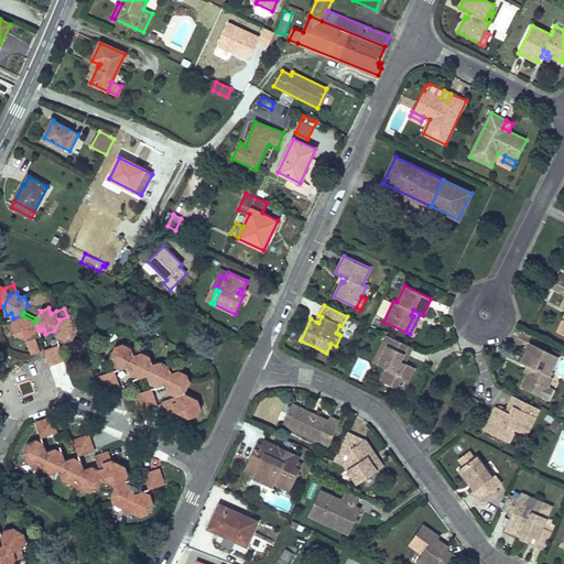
[(35,322),(22,315),(13,318),(14,323),(10,325),(13,334),(26,340),(31,355),(40,351),(35,337),(33,332),(39,331),(35,322)]
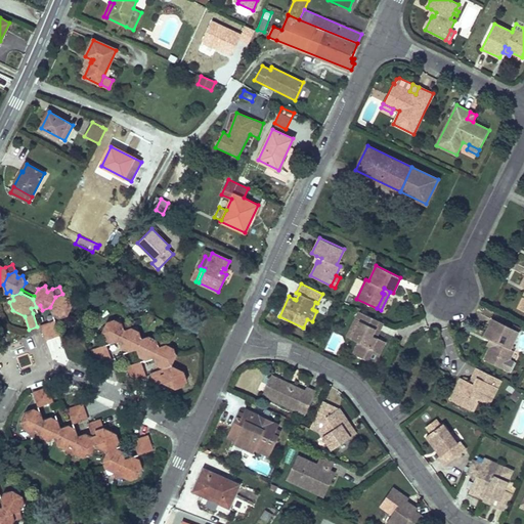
[(59,318),(68,315),(73,305),(70,298),(64,300),(62,294),(55,297),(50,307),(53,315),(57,313),(59,318)]
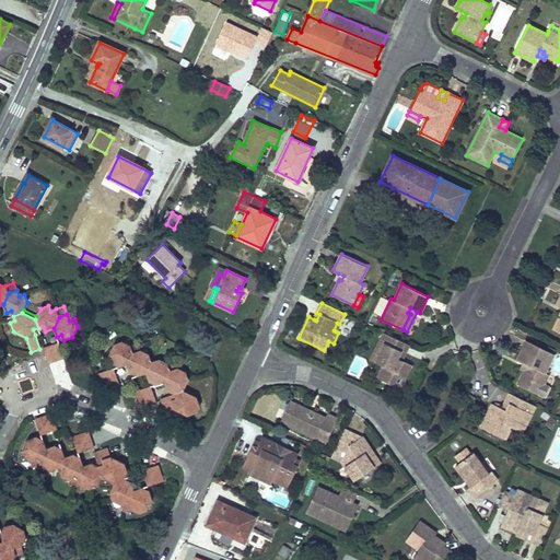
[(405,342),(384,333),(371,359),(383,365),(387,368),(382,380),(400,388),(411,364),(403,360),(398,358),(405,342)]
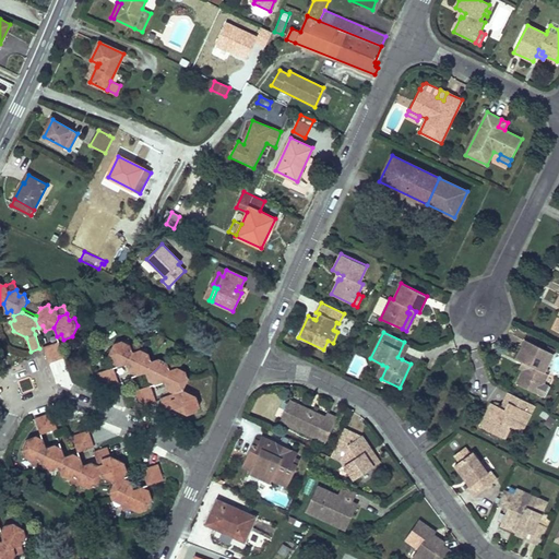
[(516,358),(523,361),(528,365),(526,369),(524,368),(523,369),(516,383),(538,394),(543,383),(548,373),(544,371),(554,353),(546,349),(526,340),(516,358)]
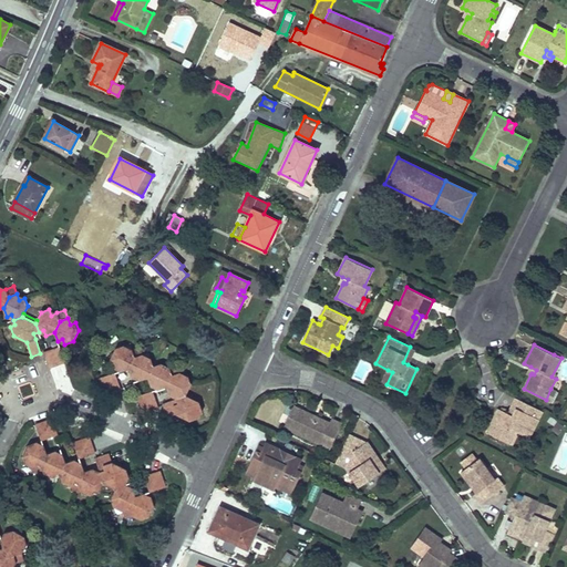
[(65,362),(60,346),(52,349),(58,364),(65,362)]
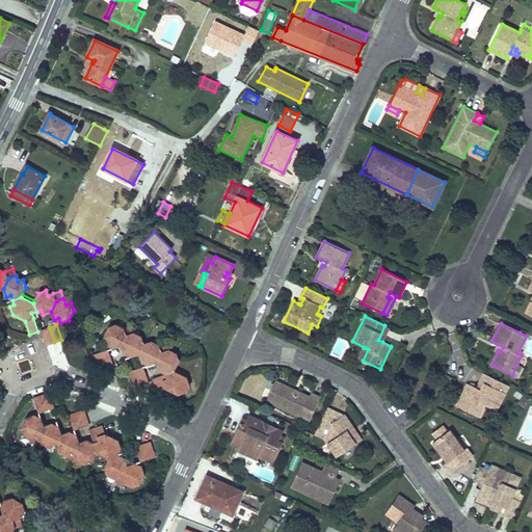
[(112,348),(122,345),(126,335),(134,333),(131,325),(124,327),(117,329),(116,324),(108,326),(104,337),(106,345),(111,343),(112,348)]
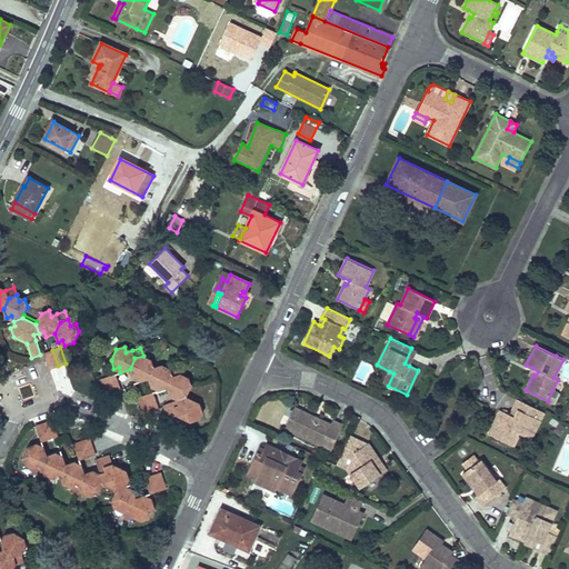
[(417,350),(411,348),(405,363),(409,366),(417,350)]
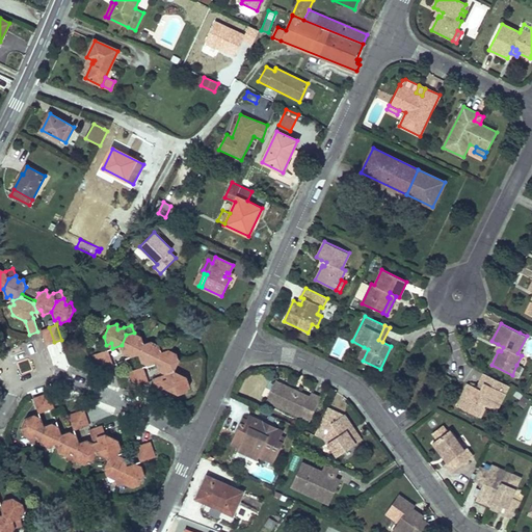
[(54,342),(49,327),(41,329),(47,345),(54,342)]
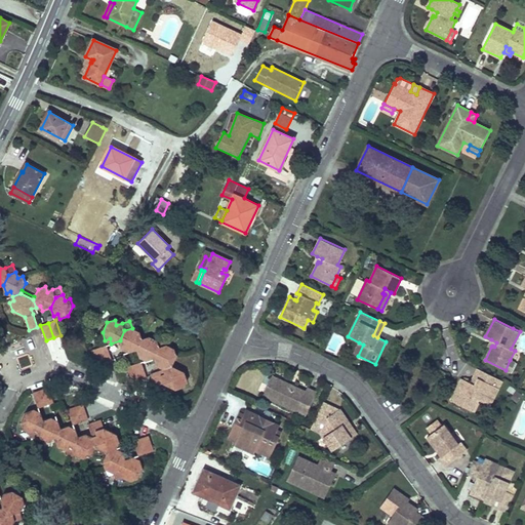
[(124,330),(120,340),(122,349),(127,348),(128,352),(136,349),(142,339),(139,331),(134,333),(132,328),(124,330)]
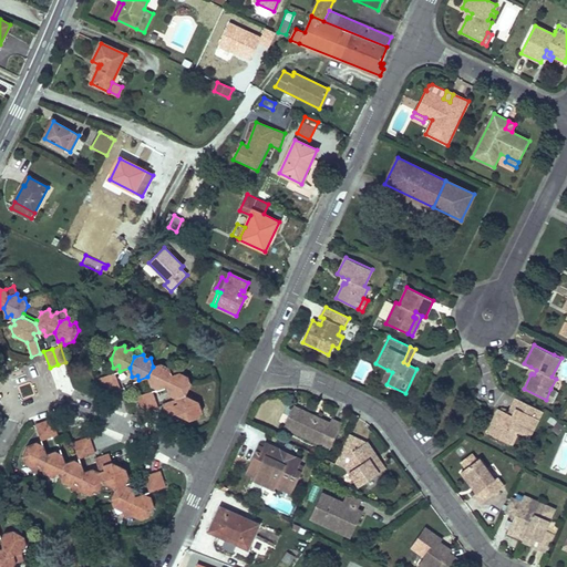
[(157,389),(166,385),(172,375),(181,372),(177,364),(169,368),(164,370),(162,363),(153,367),(147,377),(151,385),(156,384),(157,389)]
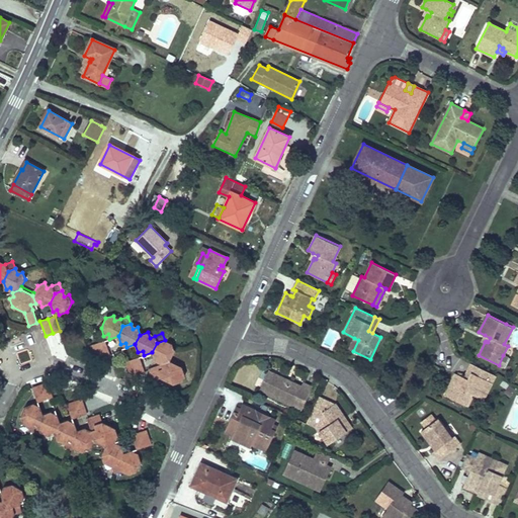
[(348,349),(353,351),(358,340),(354,338),(348,349)]
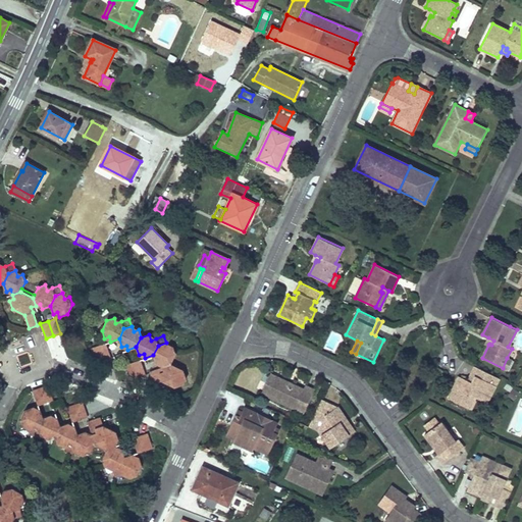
[(111,358),(106,343),(98,346),(104,360),(111,358)]
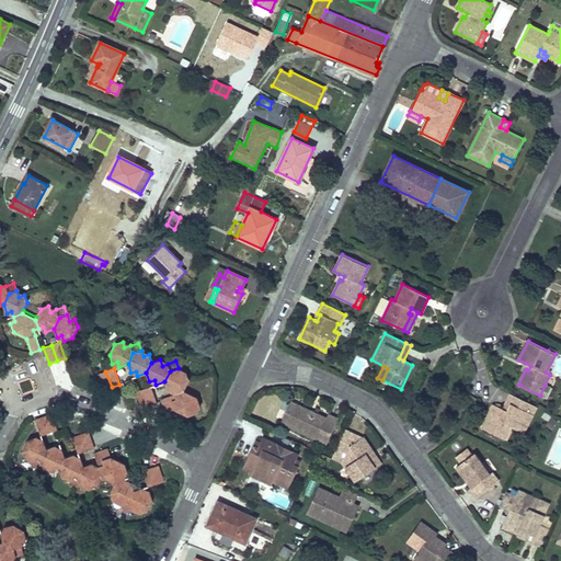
[(173,389),(174,393),(184,391),(185,388),(189,380),(186,373),(180,375),(179,368),(170,371),(164,381),(168,390),(173,389)]
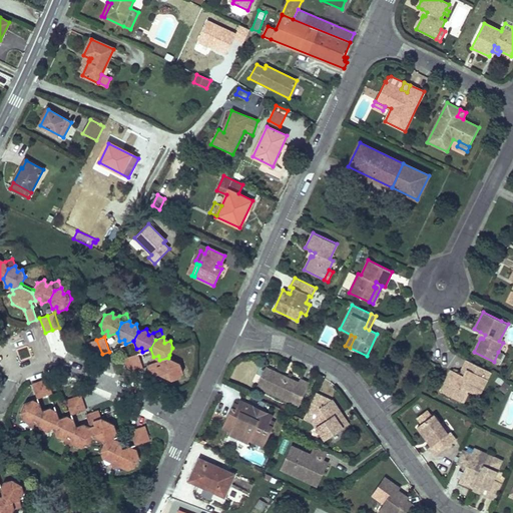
[(102,354),(96,340),(89,342),(94,357),(102,354)]
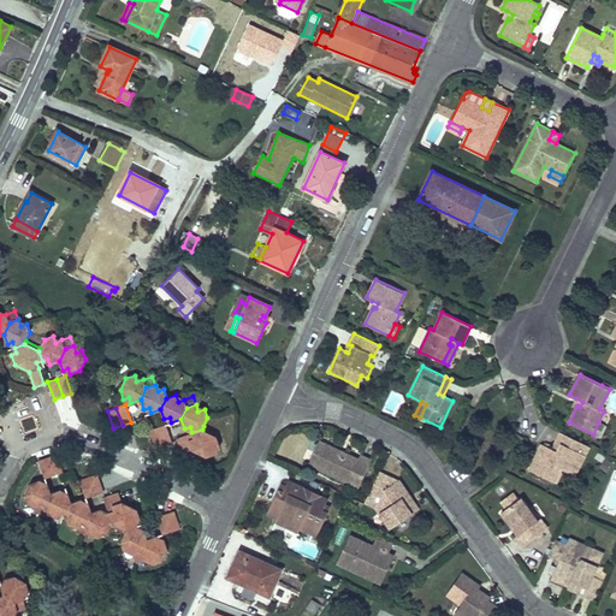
[(604,425),(598,422),(593,434),(598,437),(604,425)]
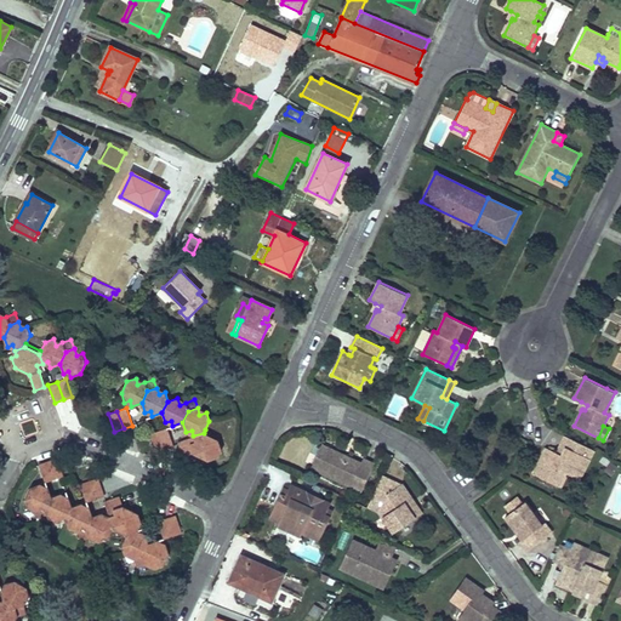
[(174,445),(167,428),(159,431),(165,449),(174,445)]
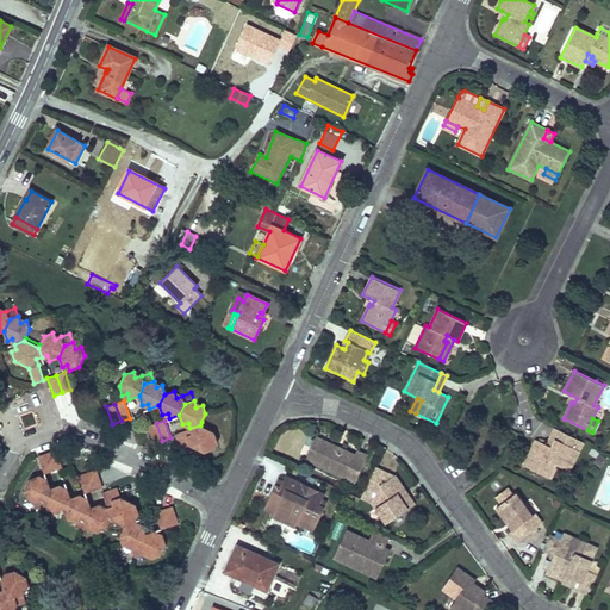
[(201,422),(200,425),(215,433),(216,429),(201,422)]
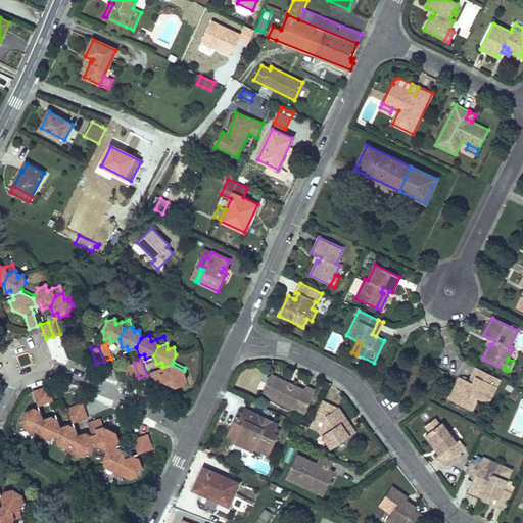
[(139,378),(134,363),(126,366),(131,380),(139,378)]
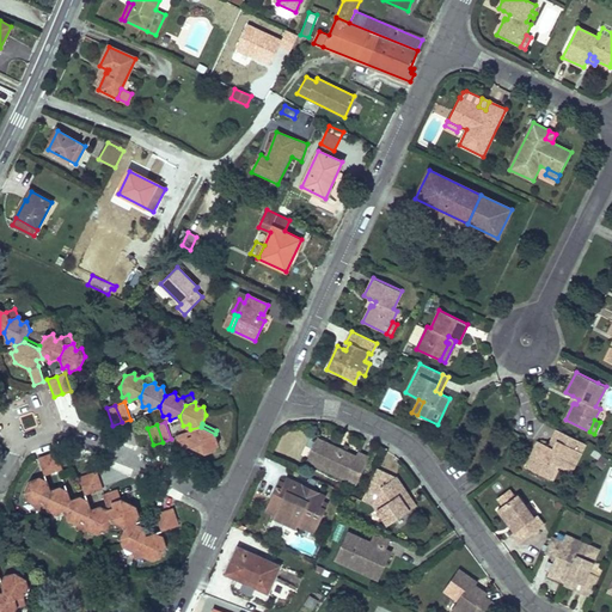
[(215,434),(201,427),(190,429),(185,432),(176,435),(181,450),(190,447),(204,454),(215,451),(213,445),(219,444),(215,434)]
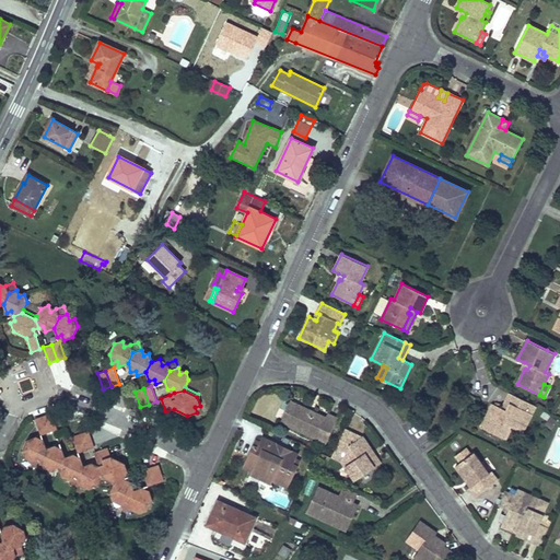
[(481,428),(499,436),(505,424),(510,427),(522,432),(535,406),(510,393),(505,401),(510,404),(506,410),(502,408),(492,404),(481,428)]
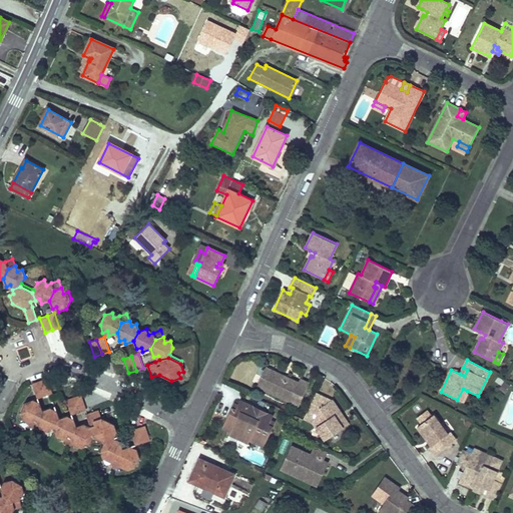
[(300,379),(299,382),(266,367),(257,387),(290,402),(293,395),(302,399),(310,383),(300,379)]
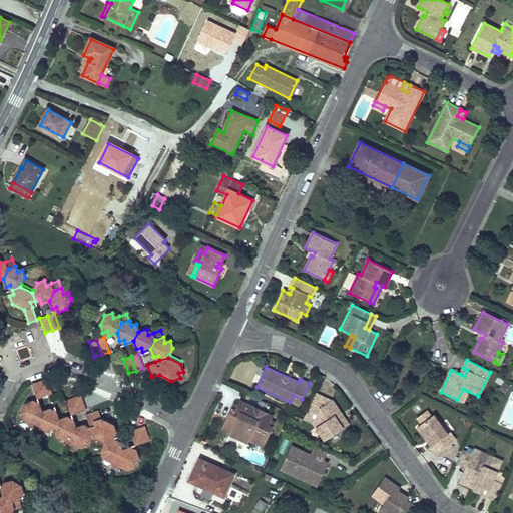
[(47,379),(32,384),(35,390),(49,386),(47,379)]
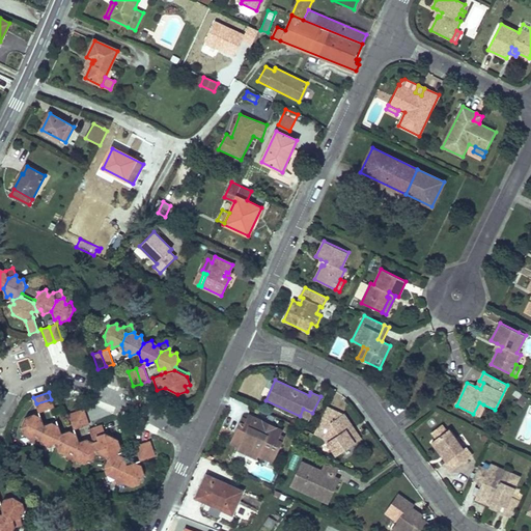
[(54,407),(51,399),(36,403),(38,412),(54,407)]
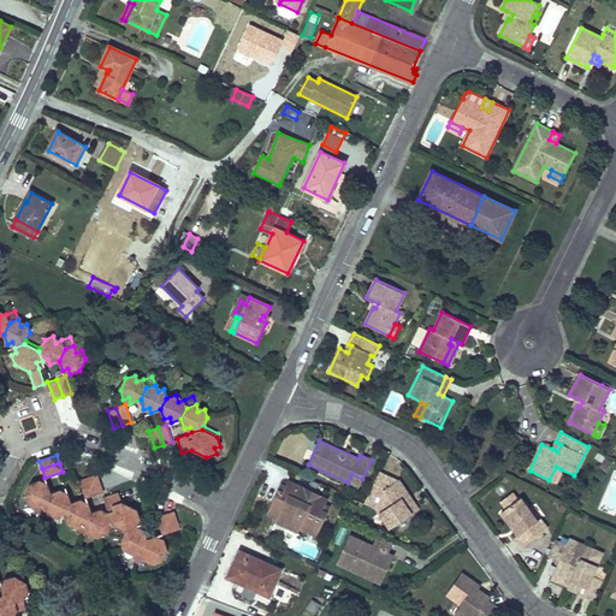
[(561,469),(556,467),(549,480),(555,483),(561,469)]
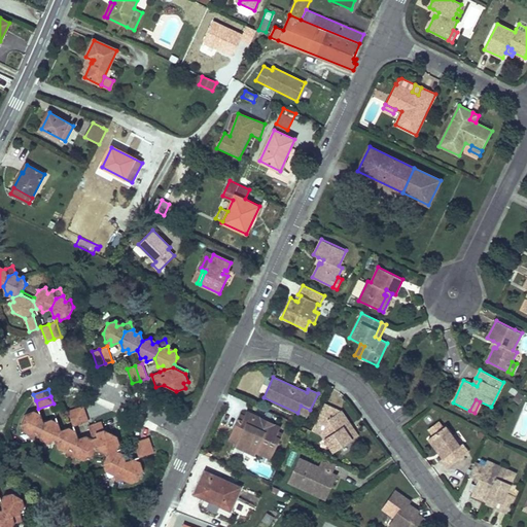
[(358,435),(341,411),(340,411),(324,403),(316,422),(325,427),(321,434),(334,452),(358,435)]
